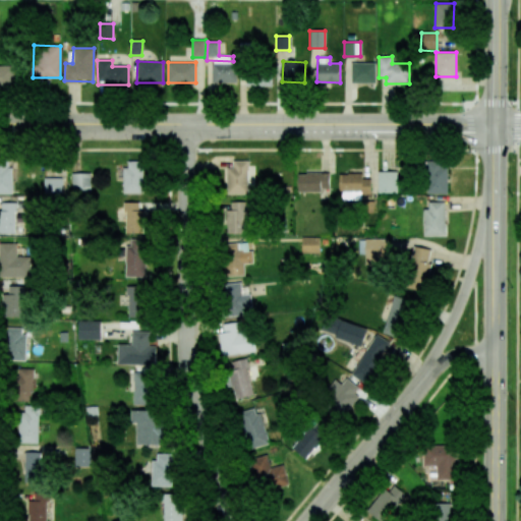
[(213,82),(236,81),(236,63),(212,64),(213,82)]
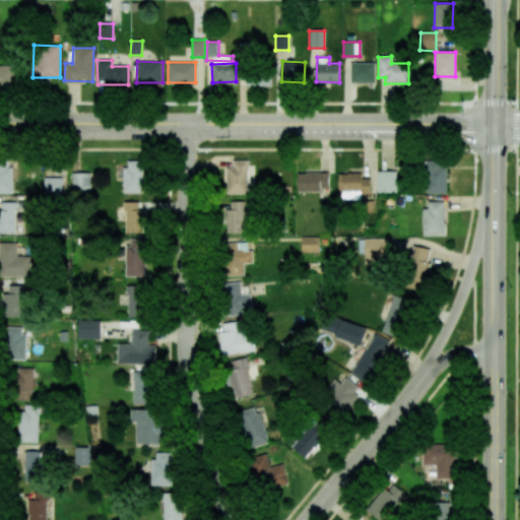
[(375,63),(350,63),(350,82),(375,82),(375,63)]
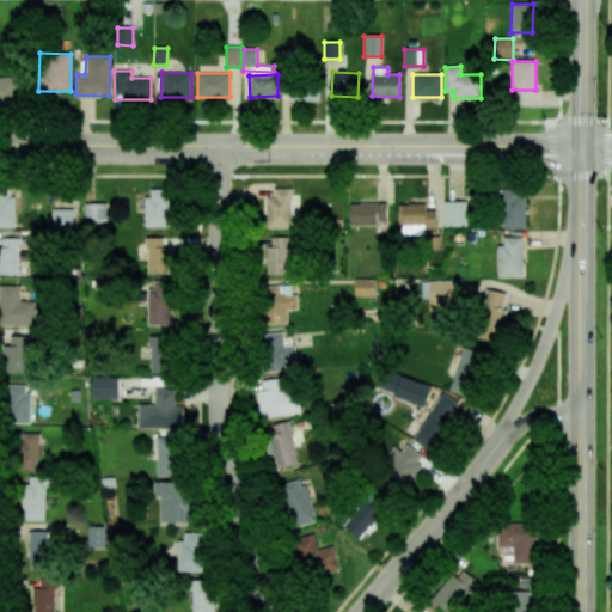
[(16,78),(0,77),(0,102),(14,102),(16,78)]
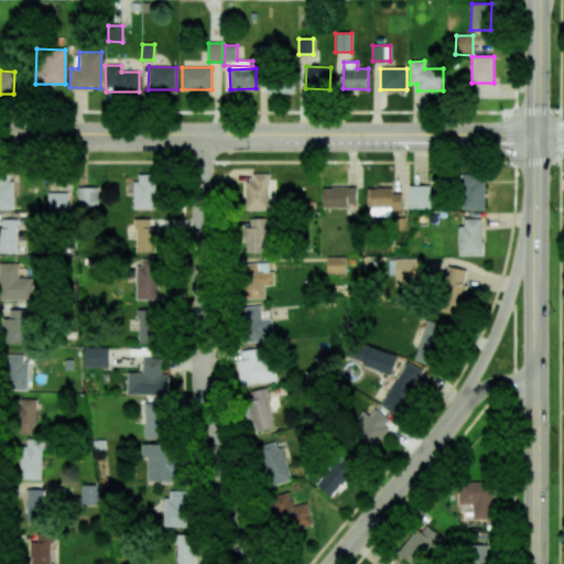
[(268,94),(294,93),(293,74),(267,75),(268,94)]
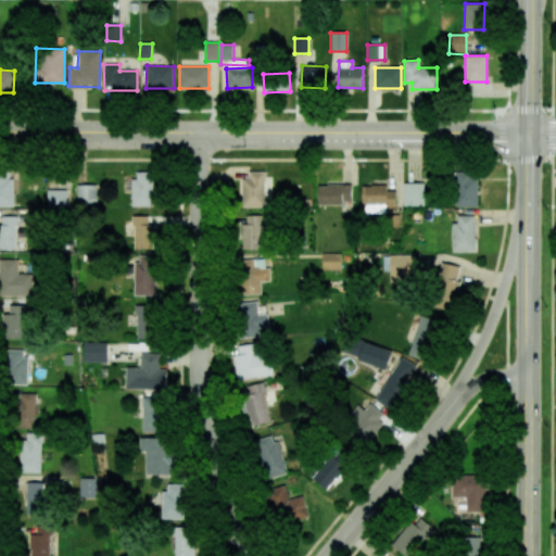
[(152,206),(153,172),(133,172),(133,206),(152,206)]
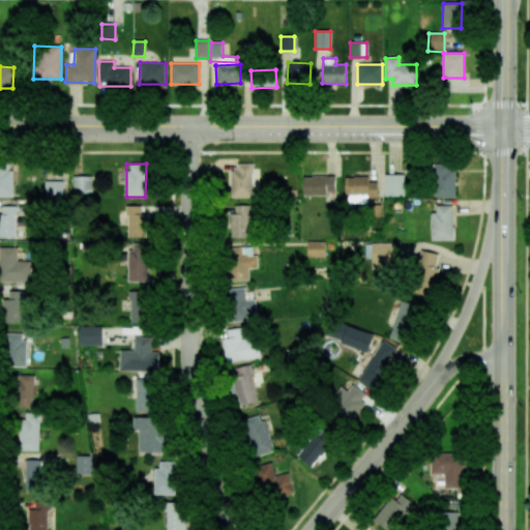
[(253,164),(233,164),(232,197),(252,197),(253,164)]
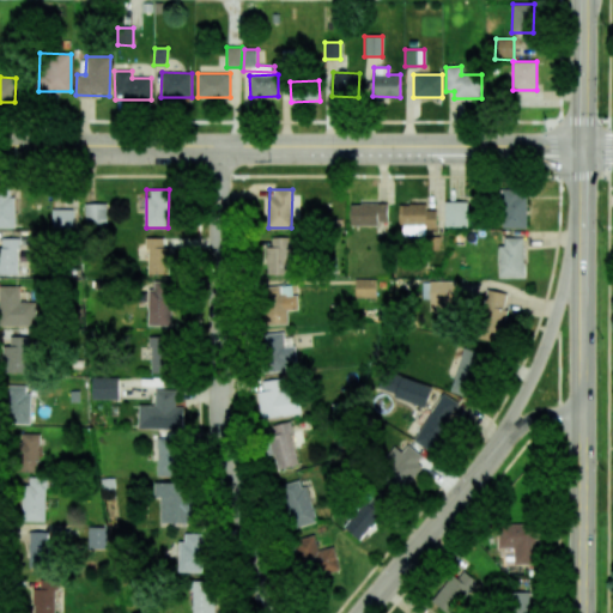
[(527,228),(526,189),(501,189),(502,229),(527,228)]
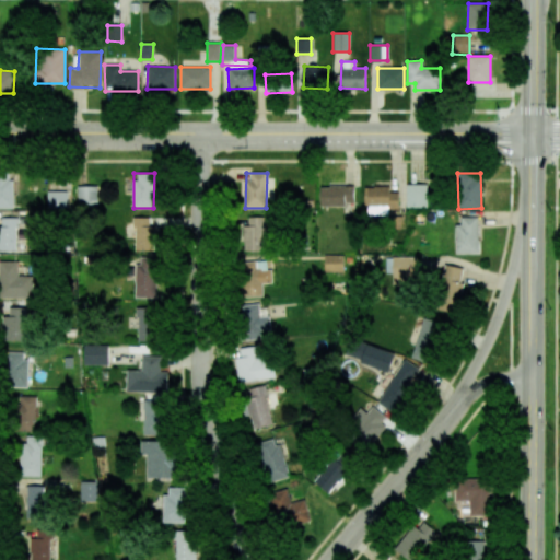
[(0,208),(13,208),(13,179),(0,179),(0,208)]
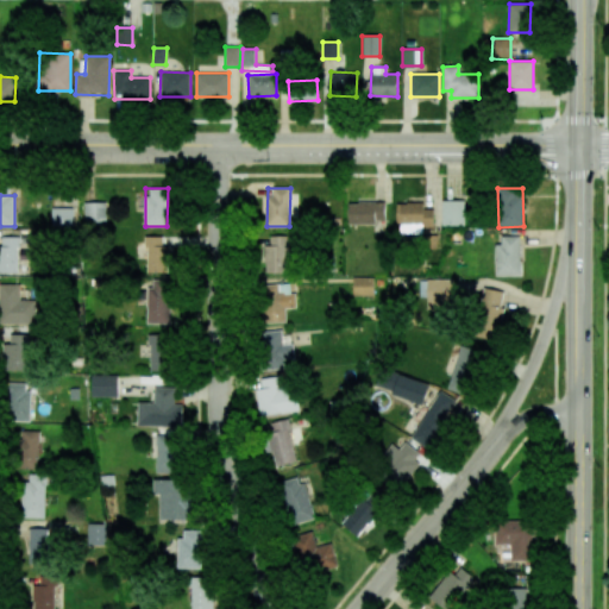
[(443,226),(465,225),(464,200),(441,201),(443,226)]
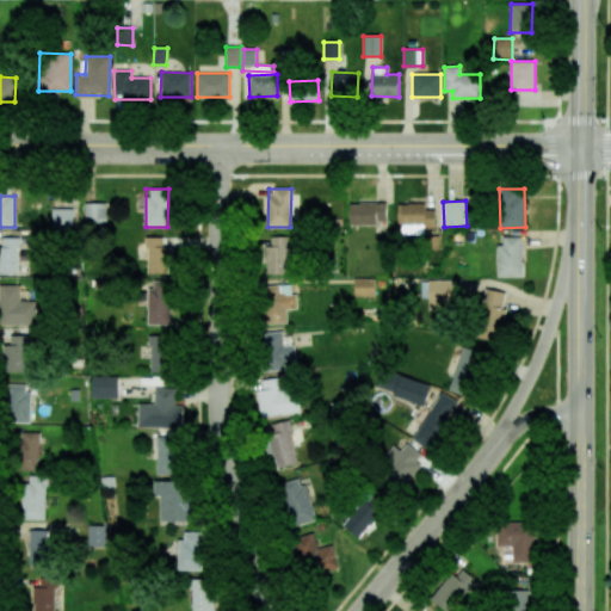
[(85,223),(106,222),(106,203),(85,203),(85,223)]
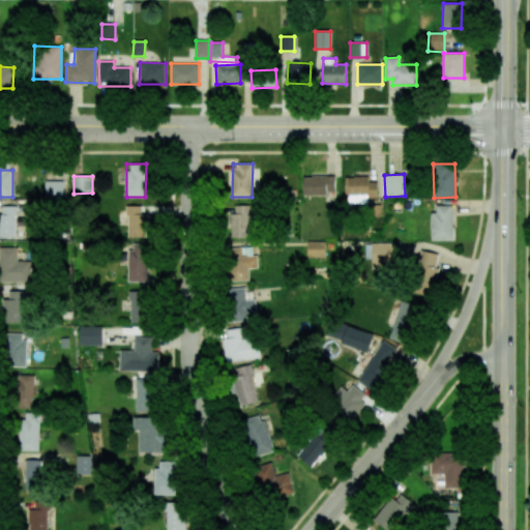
[(303,195),(335,195),(335,176),(303,176),(303,195)]
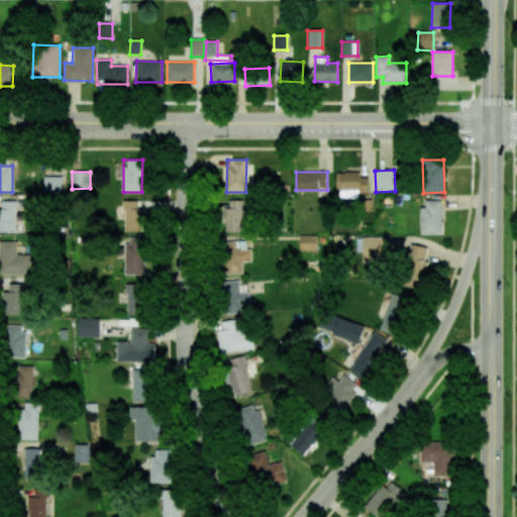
[(358,198),(358,193),(368,193),(368,177),(359,178),(359,172),(337,173),(337,199),(358,198)]
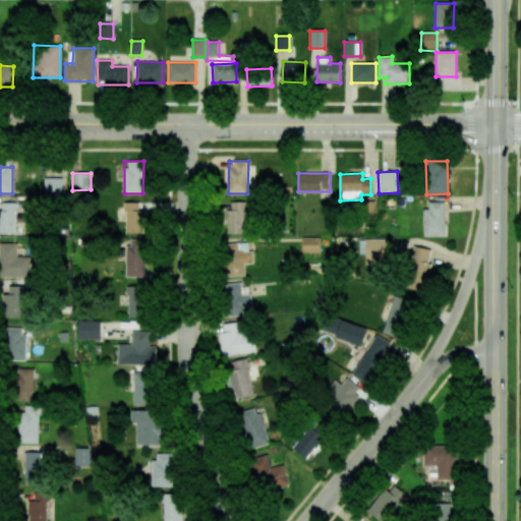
[(61,177),(44,178),(45,194),(62,193),(61,177)]
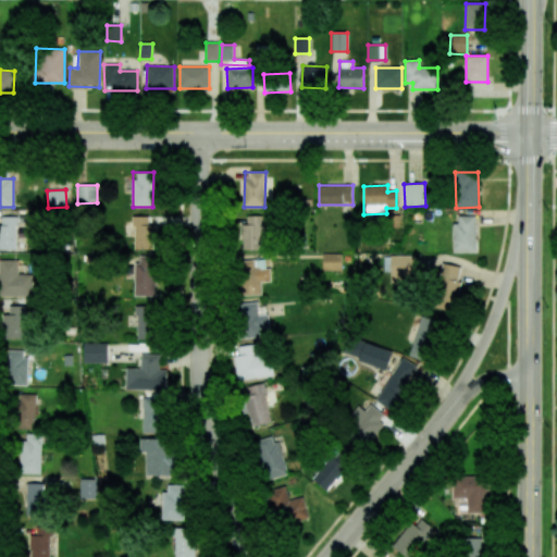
[(133,249),(153,249),(155,217),(134,215),(133,249)]
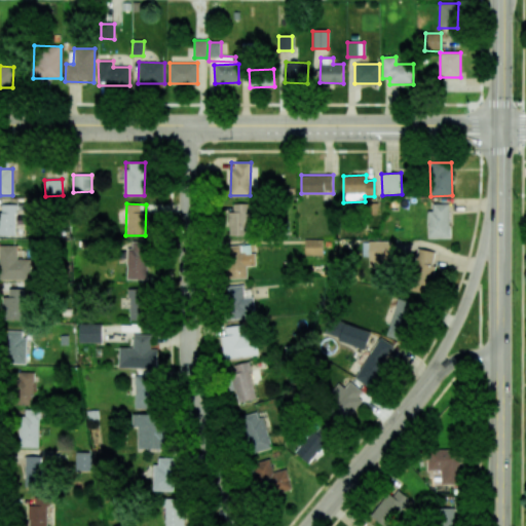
[(250,236),(251,203),(233,203),(233,212),(228,212),(227,235),(250,236)]
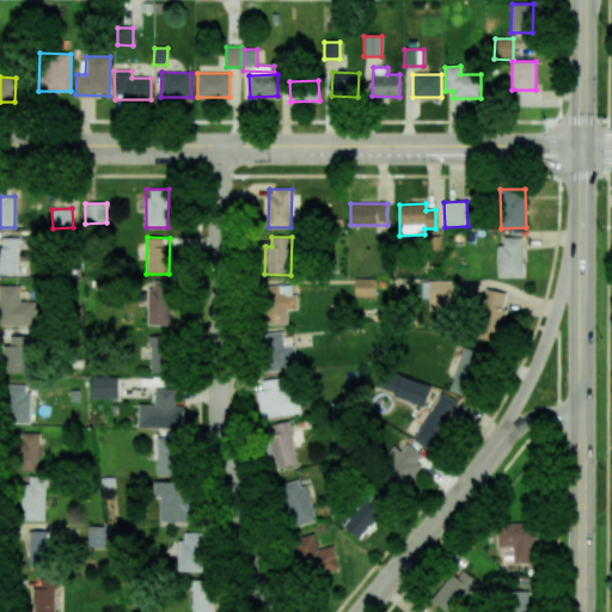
[(522,237),(500,238),(501,277),(524,276),(522,237)]
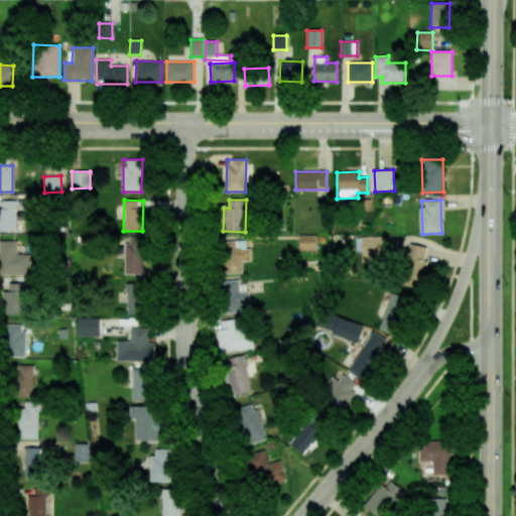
[(15,201),(1,201),(1,209),(0,209),(0,231),(14,231),(15,201)]
